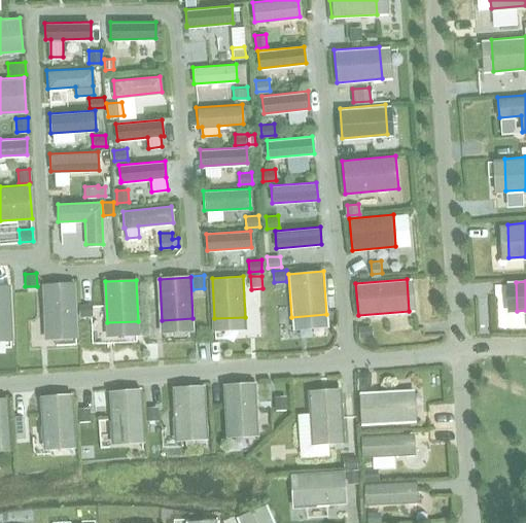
[(75,282),(44,283),(45,324),(76,323),(75,282)]
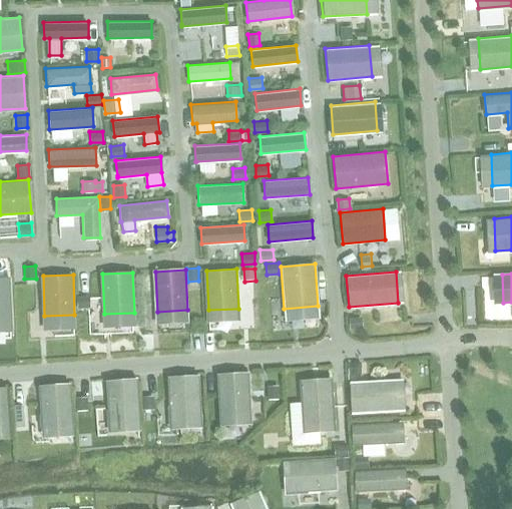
[(11,277),(0,277),(0,317),(12,317),(11,277)]
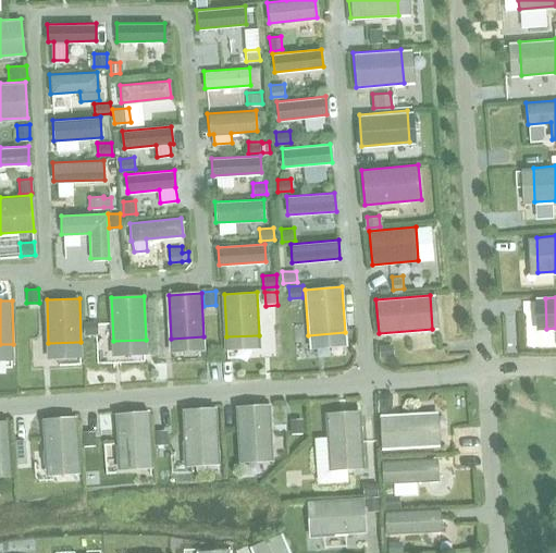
[(97,321),(83,321),(83,333),(97,333),(97,321)]
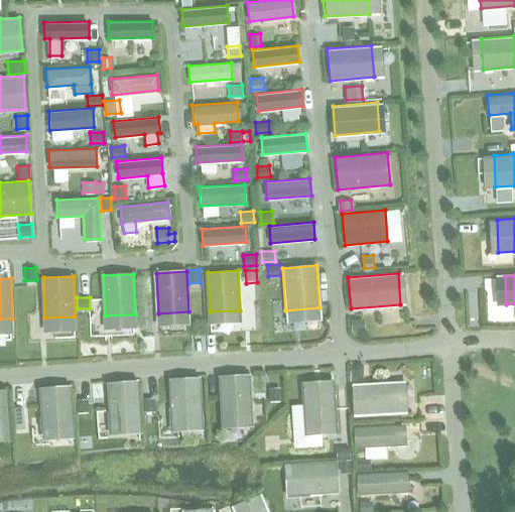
[(364,317),(351,318),(351,330),(365,329),(364,317)]
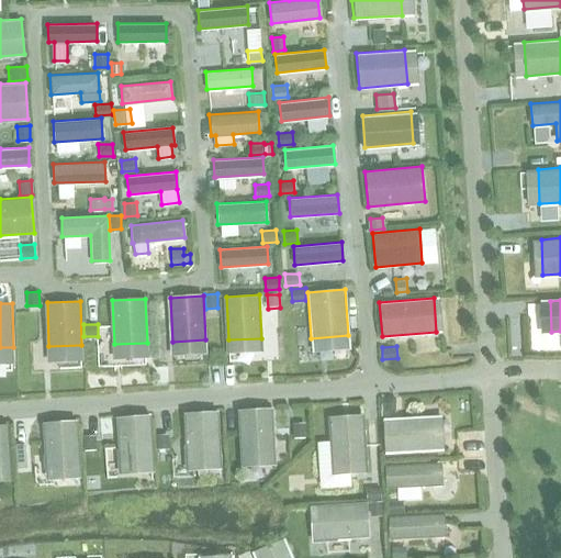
[(395,395),(381,397),(382,409),(395,408),(395,395)]
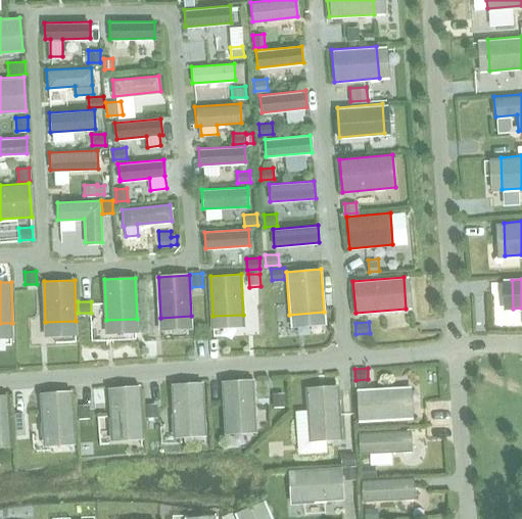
[(252,379),(221,381),(221,394),(223,426),(255,424),(252,379)]
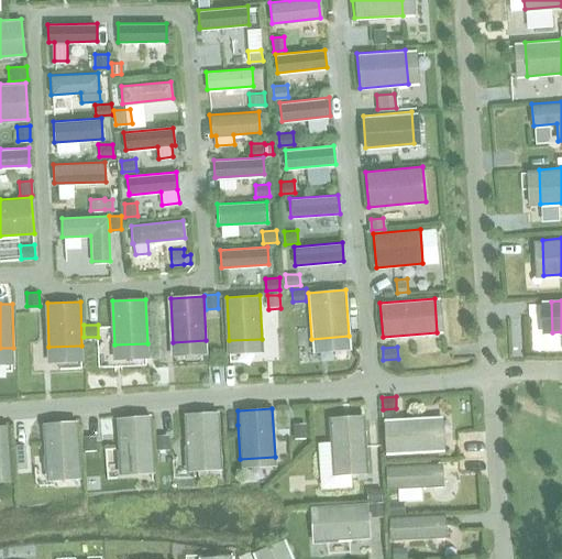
[(217,412),(183,413),(184,428),(185,461),(220,460),(217,412)]
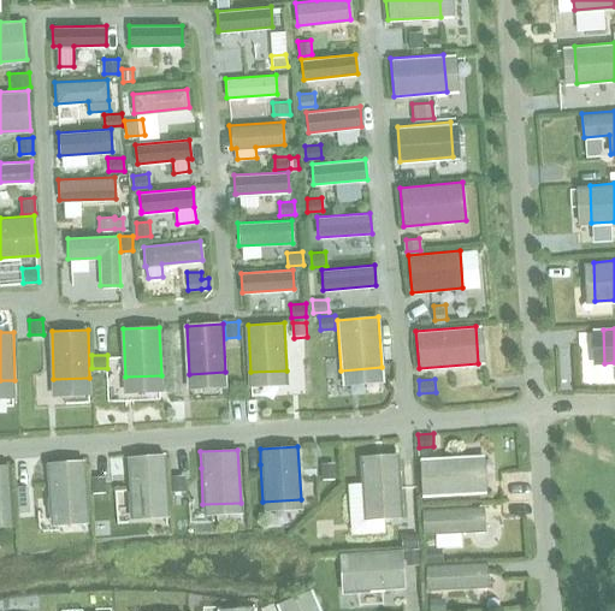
[(152,455),(126,456),(126,473),(129,509),(167,506),(163,454),(152,455)]
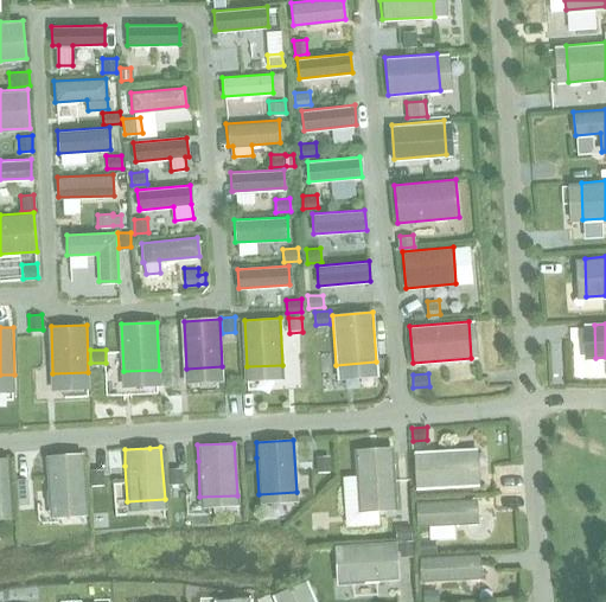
[(395,508),(391,447),(353,449),(358,511),(395,508)]
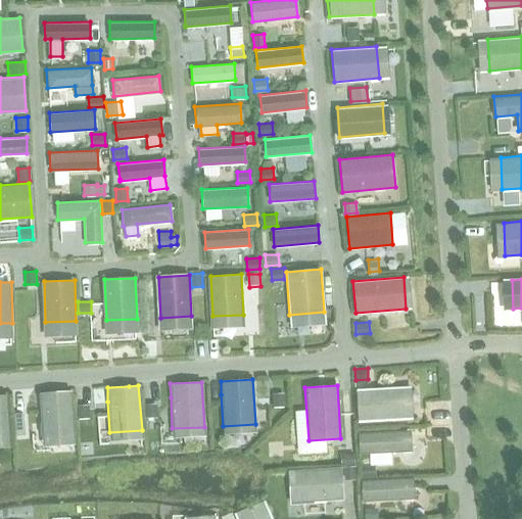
[(400,386),(356,389),(358,422),(402,419),(400,386)]
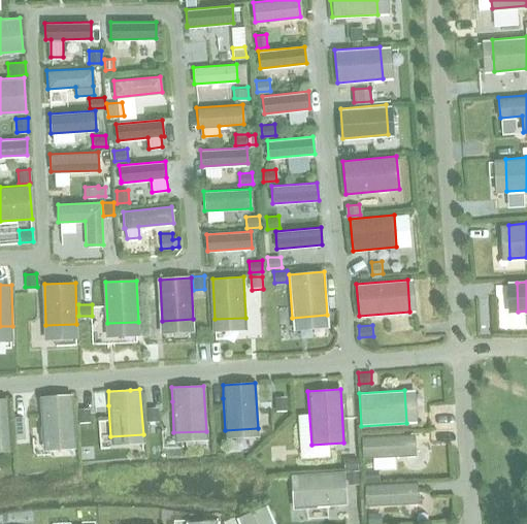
[(71,395),(39,396),(40,411),(42,443),(74,440),(71,395)]
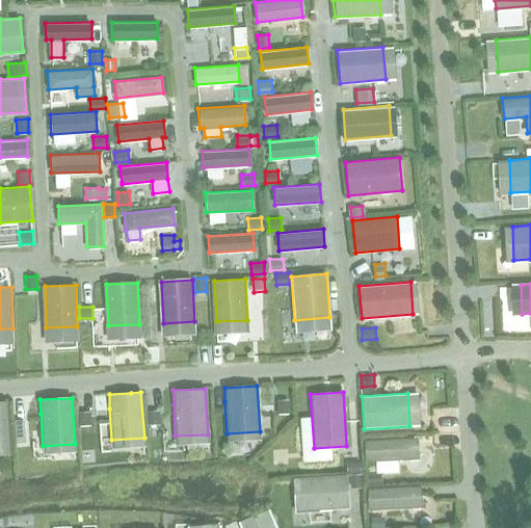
[(288,399),(277,399),(277,413),(289,413),(288,399)]
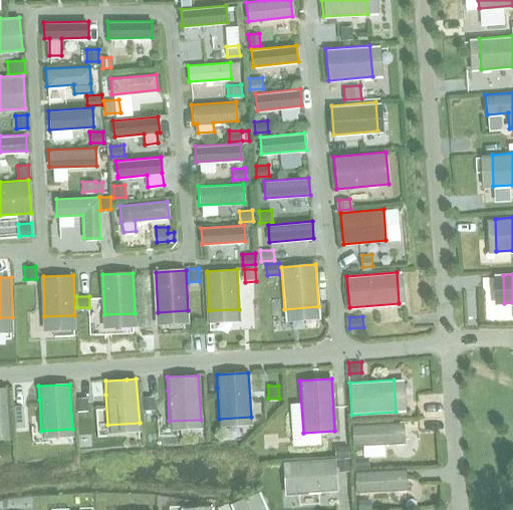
[(6,388),(0,388),(0,438),(9,438),(6,388)]
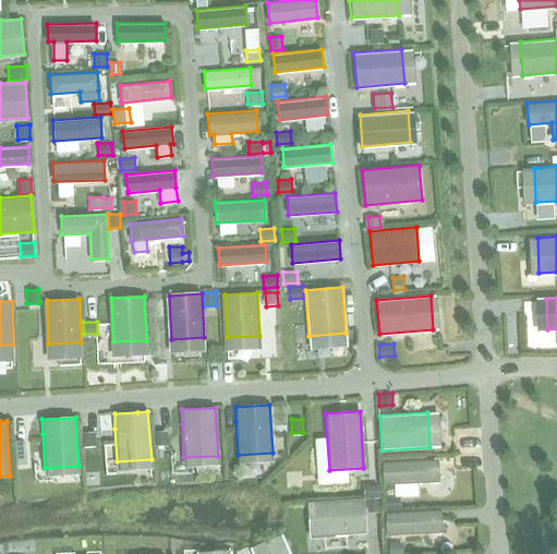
[(167,430),(154,431),(155,445),(167,444),(167,430)]
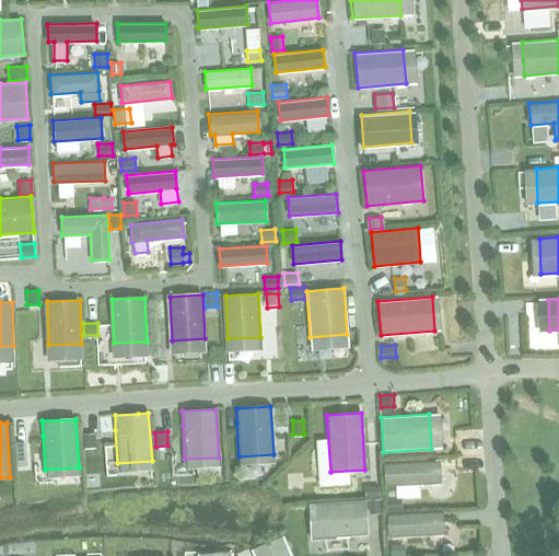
[(94,432),(82,432),(83,448),(95,447),(94,432)]
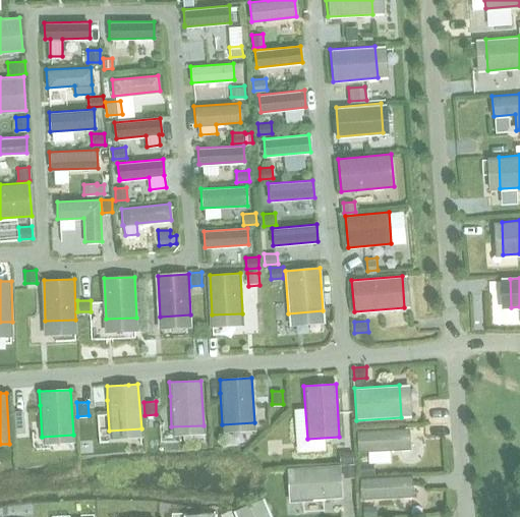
[(25,405),(13,406),(13,419),(25,418),(25,405)]
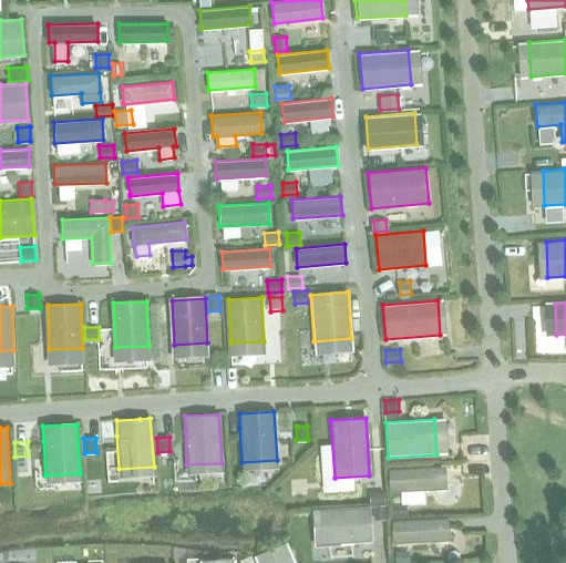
[(445,467),(389,469),(390,492),(446,489),(445,467)]
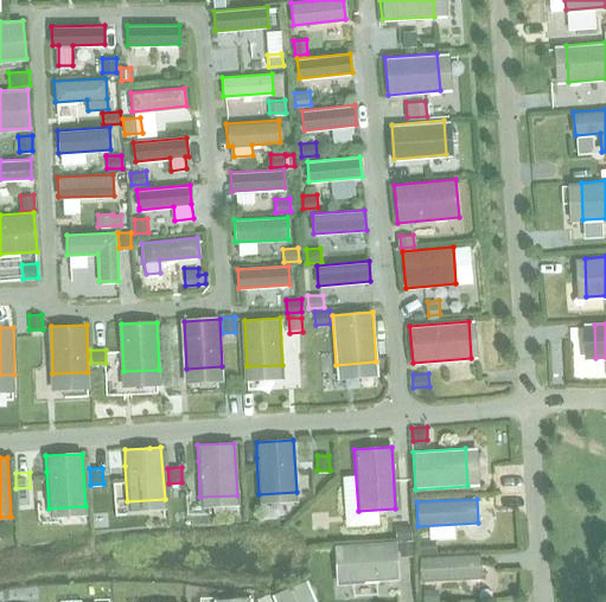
[(410,525),(395,526),(396,539),(412,538),(410,525)]
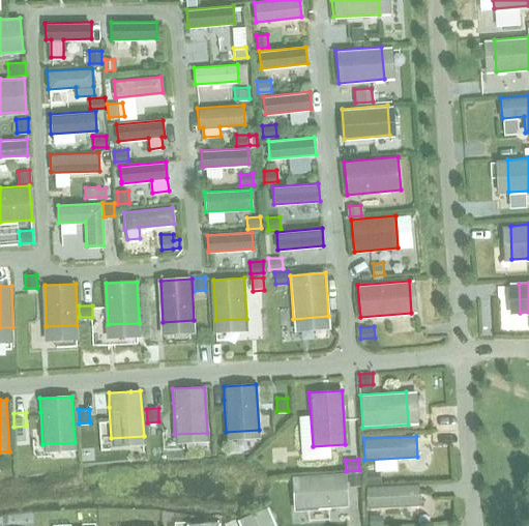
[(380,470),(365,471),(366,483),(380,481),(380,470)]
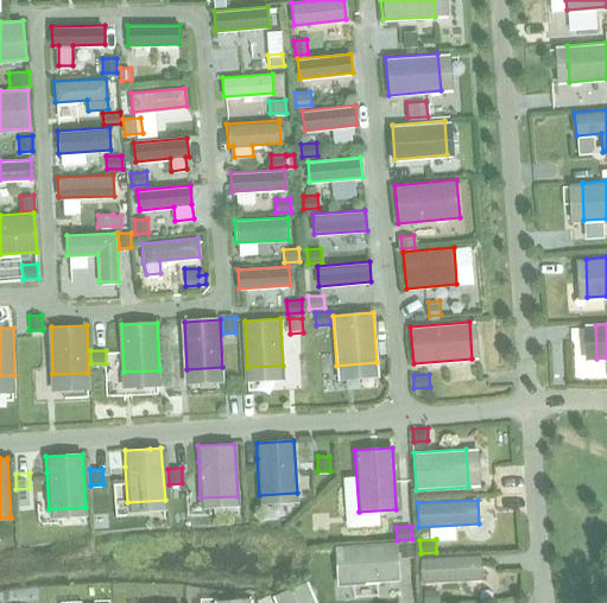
[(412,540),(400,540),(402,556),(413,554),(412,540)]
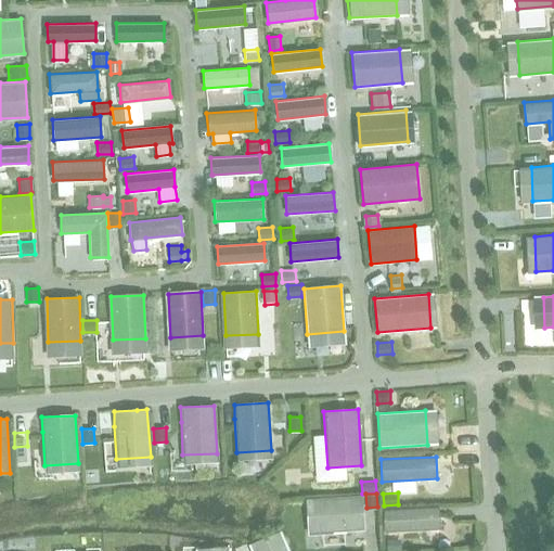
[(361,496),(313,499),(316,534),(363,532),(361,496)]
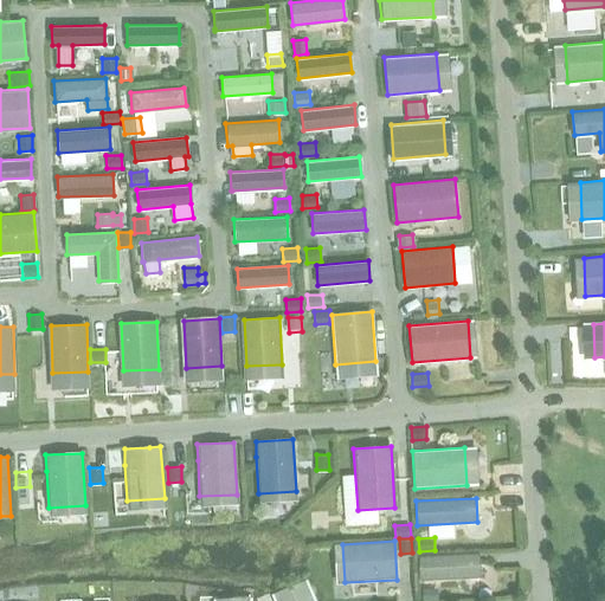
[(478,553),(418,556),(419,580),(480,576),(478,553)]
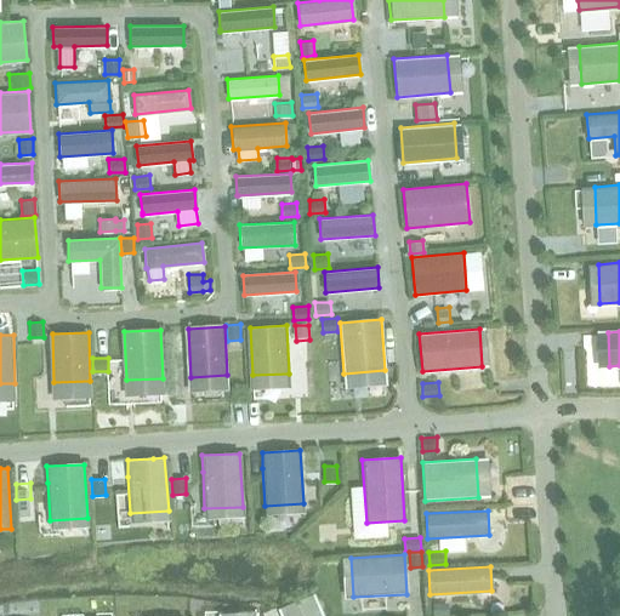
[(448,602),(432,603),(433,615),(449,615),(448,602)]
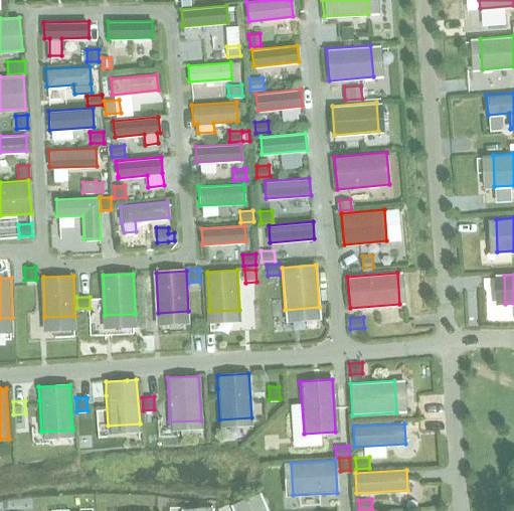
[(268,510),(265,502),(241,510),(268,510)]
